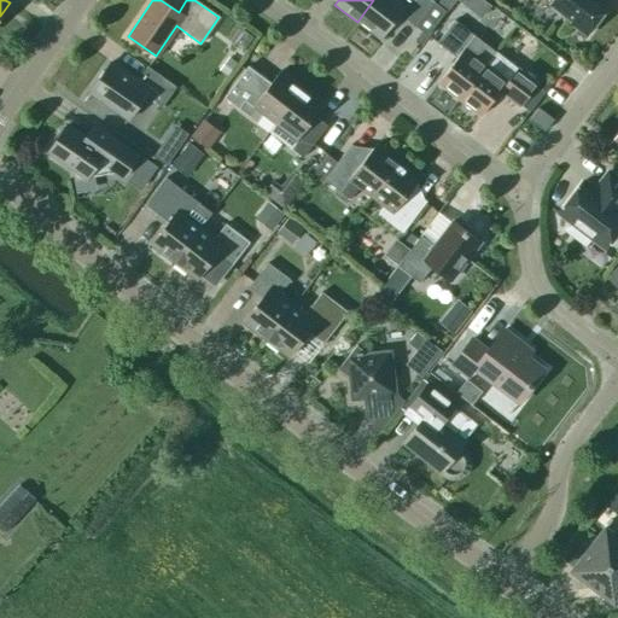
[(373,0),(357,22),(380,40),(400,15),(415,25),(433,1),(431,0),(373,0)]
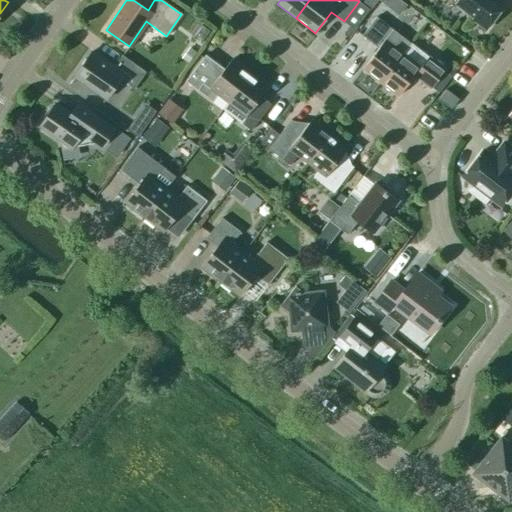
[(364,0),(361,3),(365,6),(370,10),(376,0),(364,0)]
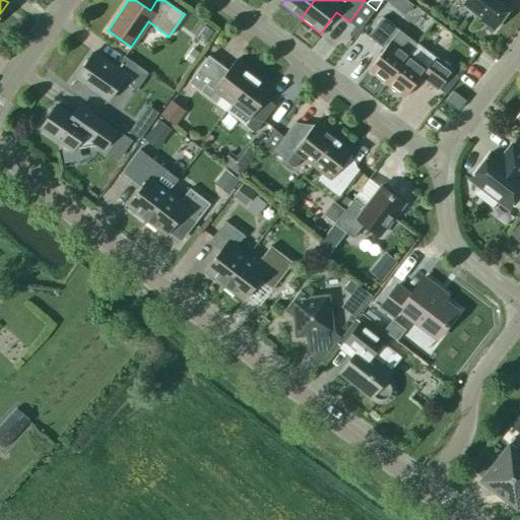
[(493,29),(511,5),(504,0),(465,0),(463,3),(481,17),(479,19),(493,29)]
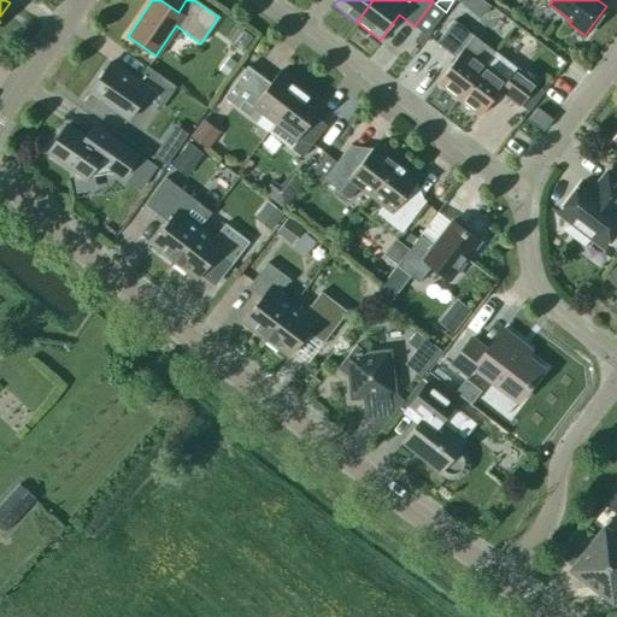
[(233,41),(241,23),(224,15),(216,33),(233,41)]
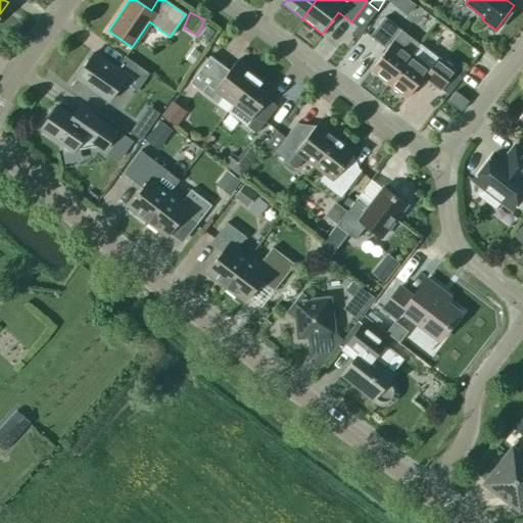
[(384,17),(370,36),(389,50),(373,73),(388,84),(410,54),(419,43),(384,17)]
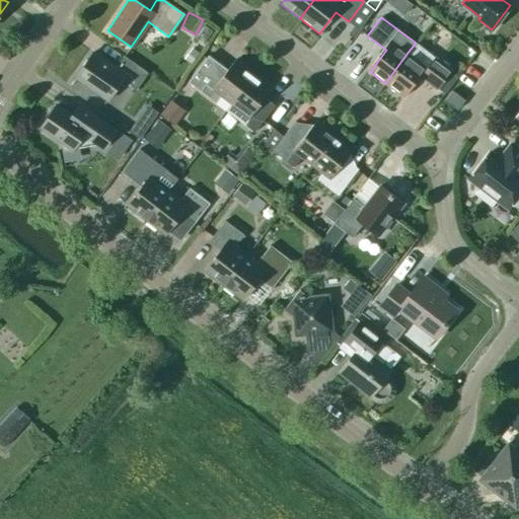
[(406,54),(385,83),(403,97),(420,76),(436,89),(451,70),(416,43),(406,54)]
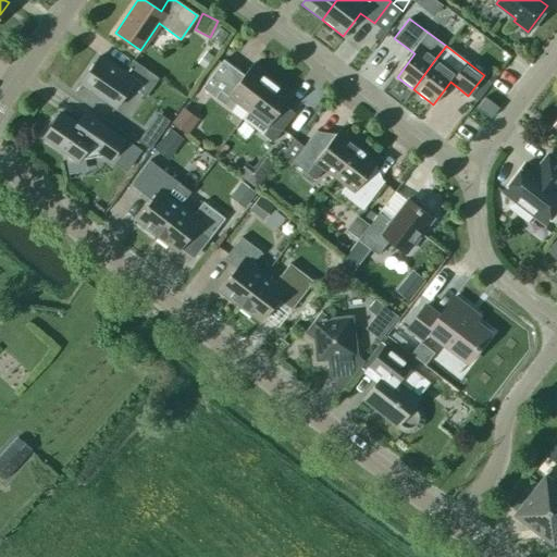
[(213,57),(206,51),(197,63),(205,69),(213,57)]
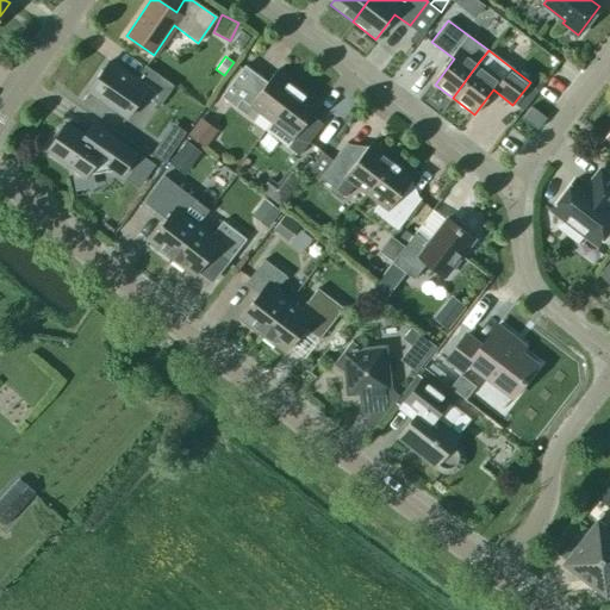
[(135,79),(109,61),(87,92),(125,118),(142,94),(159,105),(173,86),(144,66),(135,79)]
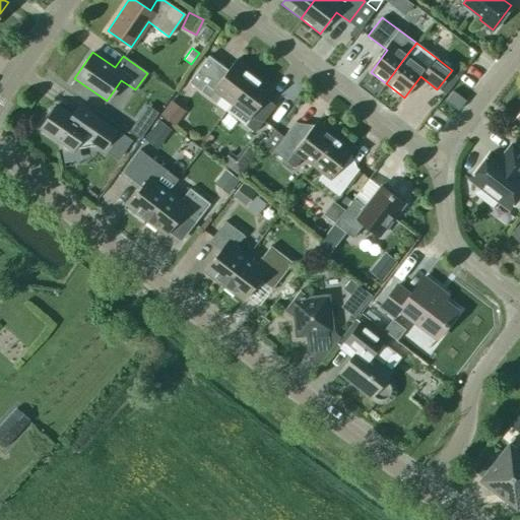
[(220,95),(231,104),(253,74),(235,60),(228,69),(214,60),(194,86),(215,103),(220,95)]
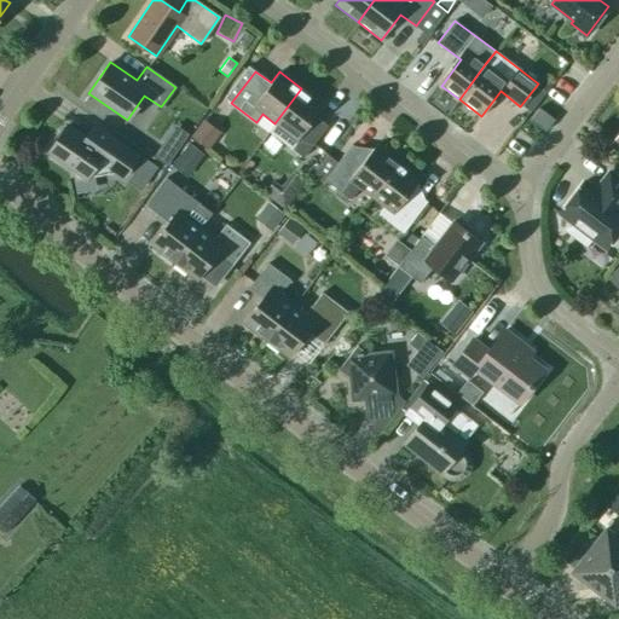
[(301,88),(275,123),(287,133),(281,140),(302,157),(327,126),(314,116),(324,105),(301,88)]
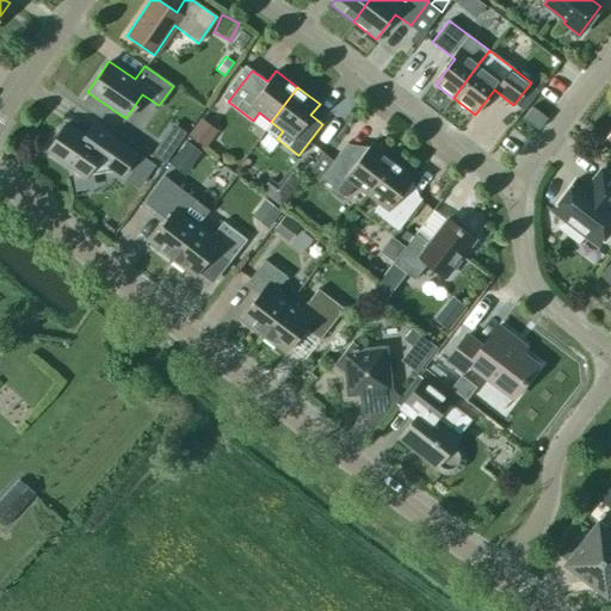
[(538,130),(547,118),(535,110),(526,121),(538,130)]
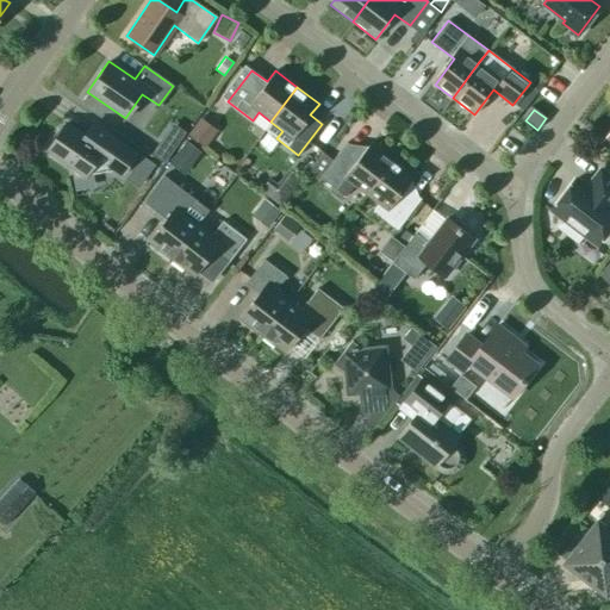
[(216,129),(199,118),(187,135),(204,147),(216,129)]
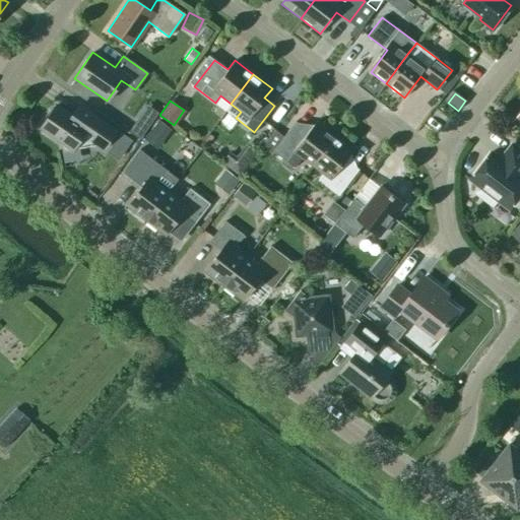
[(71,116),(56,106),(41,128),(60,141),(62,151),(78,148),(77,142),(82,136),(103,149),(116,130),(79,105),(71,116)]
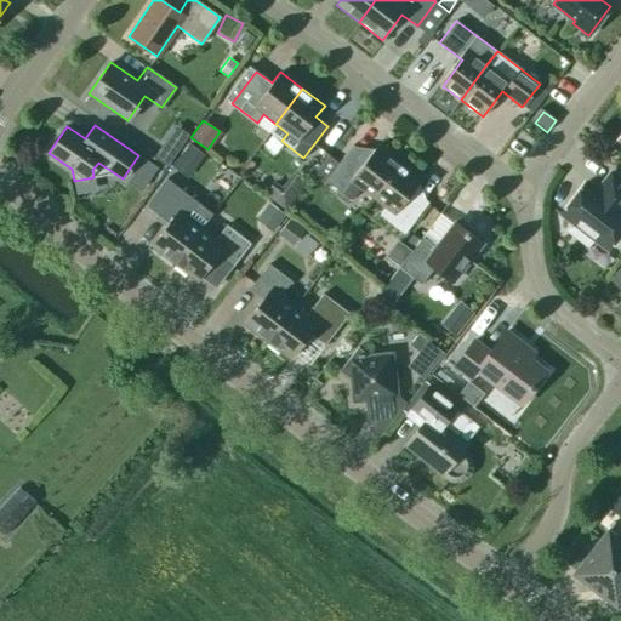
[(177,149),(160,138),(149,155),(166,166),(177,149)]
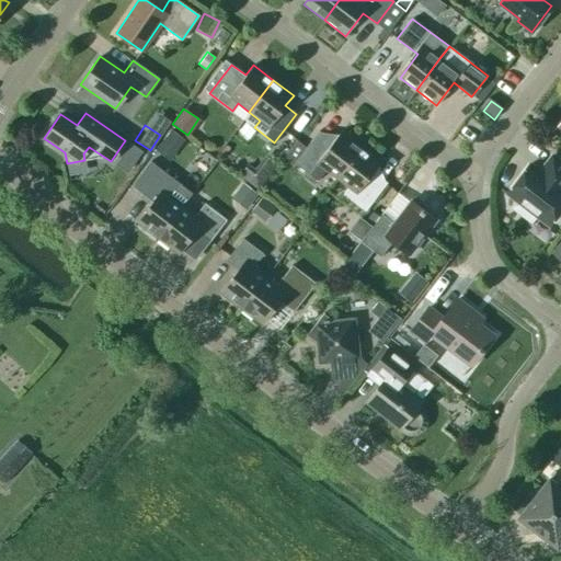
[(156,151),(170,161),(185,140),(171,129),(156,151)]
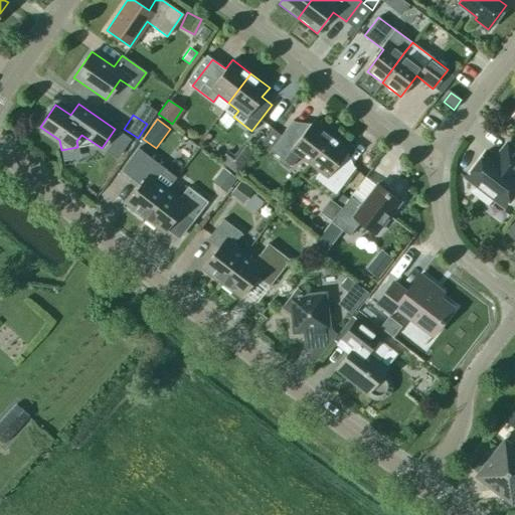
[(299,156),(309,163),(331,134),(313,120),(305,130),(292,120),(270,150),(291,166),(299,156)]
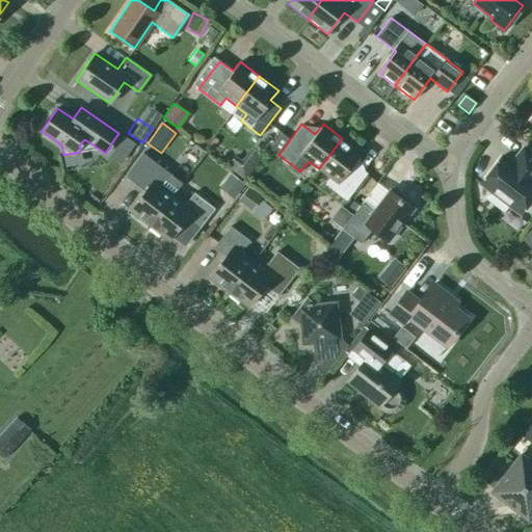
[(139,143),(129,136),(122,145),(133,154),(139,143)]
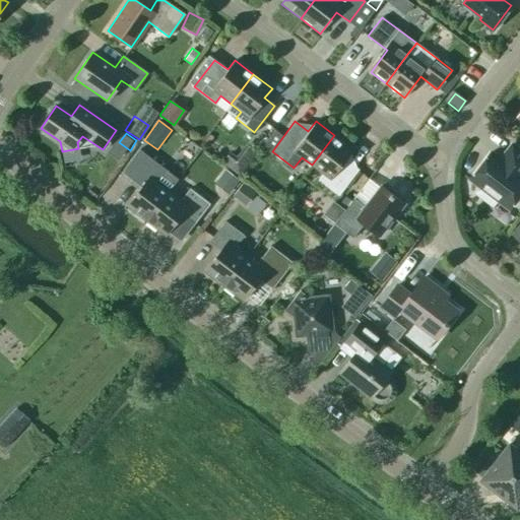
[(334,135),(312,165),(322,173),(317,180),(338,196),(359,170),(345,159),(352,149),(334,135)]
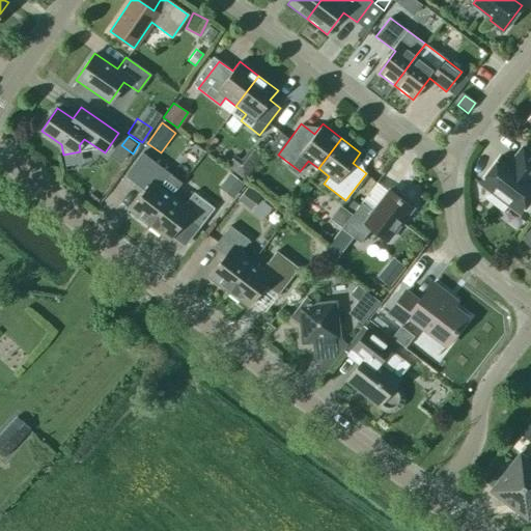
[(530,156),(524,150),(511,166),(502,158),(481,185),(521,216),(530,201),(530,156)]
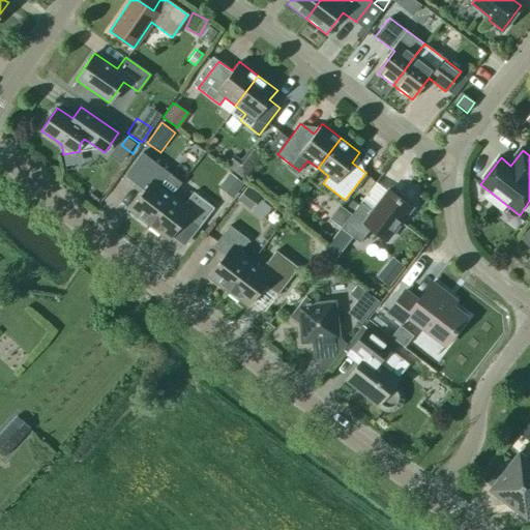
[(248,162),(236,152),(227,166),(239,175),(248,162)]
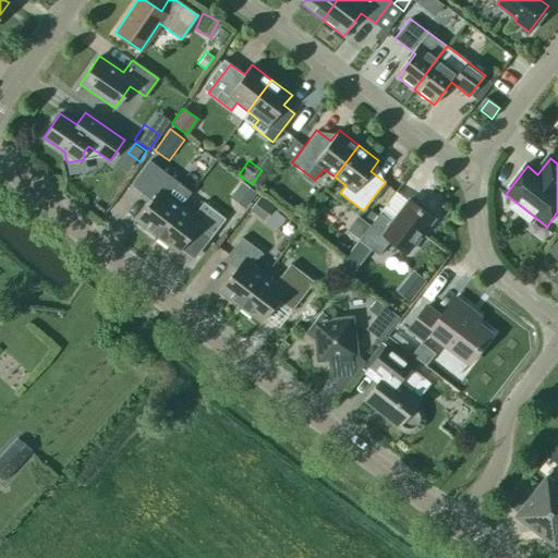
[(140,187),(154,198),(136,220),(156,237),(181,204),(191,192),(157,166),(140,187)]
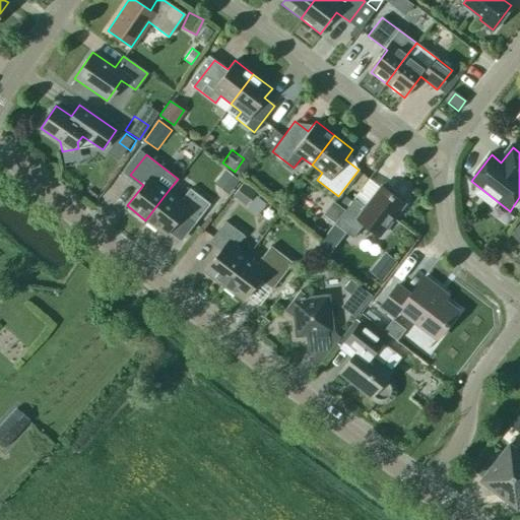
[(238,179),(224,169),(213,183),(228,194),(238,179)]
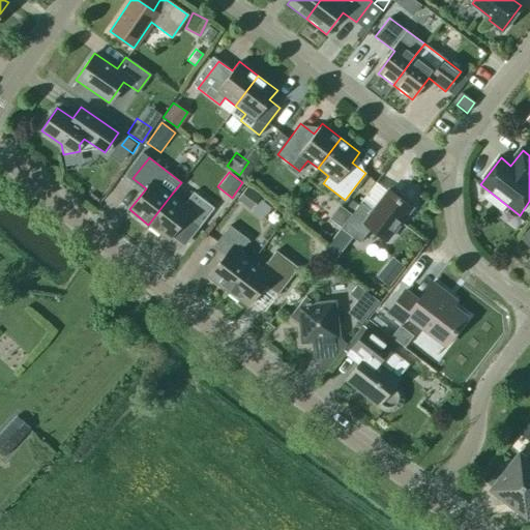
[(260,196),(246,185),(236,199),(249,209),(260,196)]
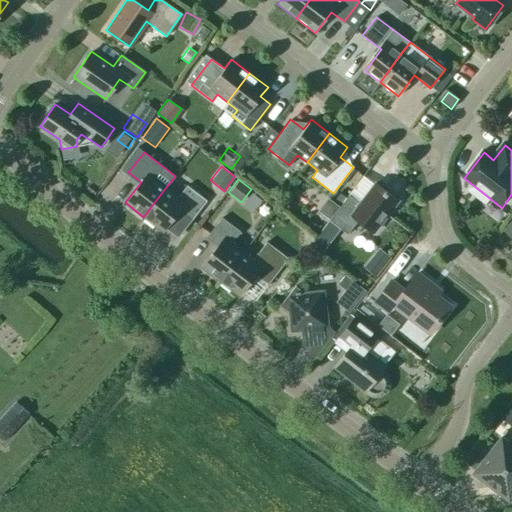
[(397,200),(375,183),(359,203),(348,195),(339,206),(329,220),(347,234),(357,220),(373,232),(397,200)]
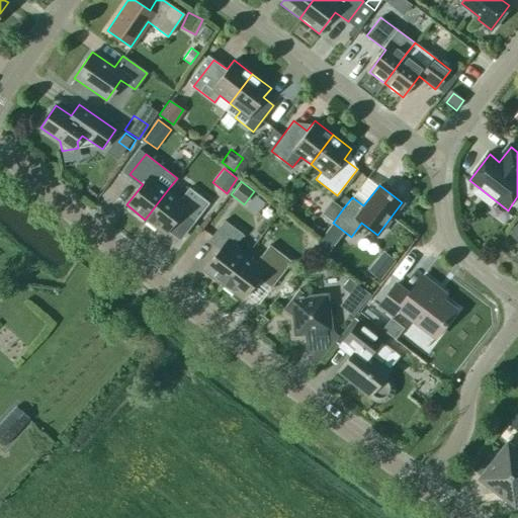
[(180,198),(168,189),(145,220),(164,234),(180,212),(193,223),(208,202),(188,187),(180,198)]
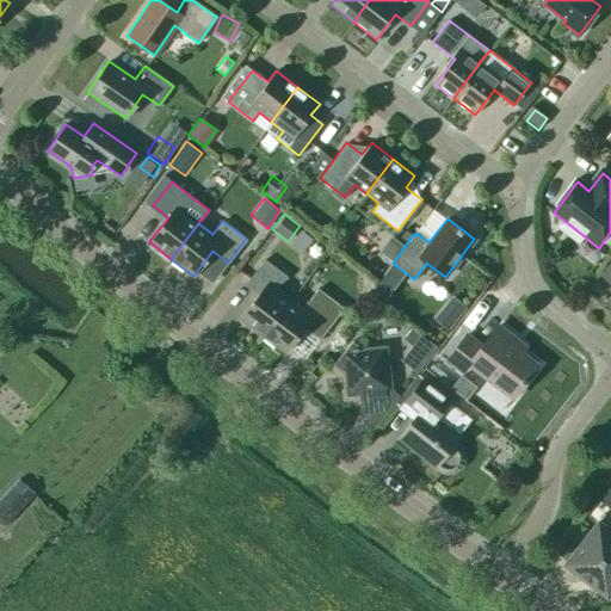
[(387,241),(378,252),(393,263),(405,246),(392,235),(387,241)]
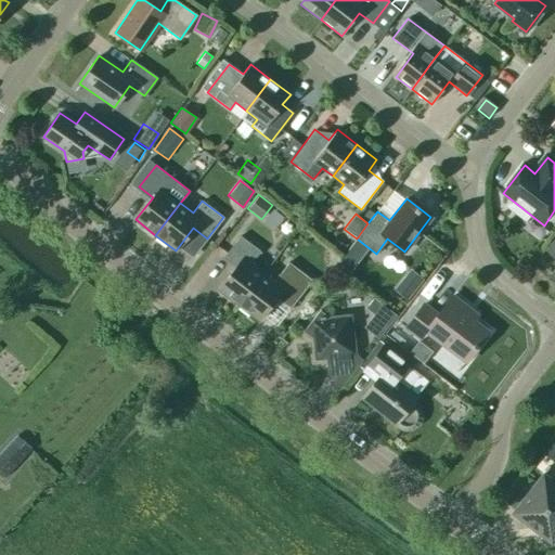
[(353,243),(338,231),(336,234),(328,244),(344,256),(353,243)]
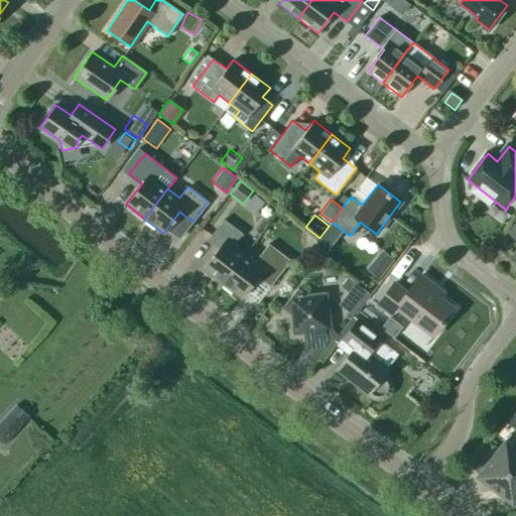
[(203,269),(222,283),(245,253),(234,245),(242,234),(223,219),(207,240),(219,249),(203,269)]
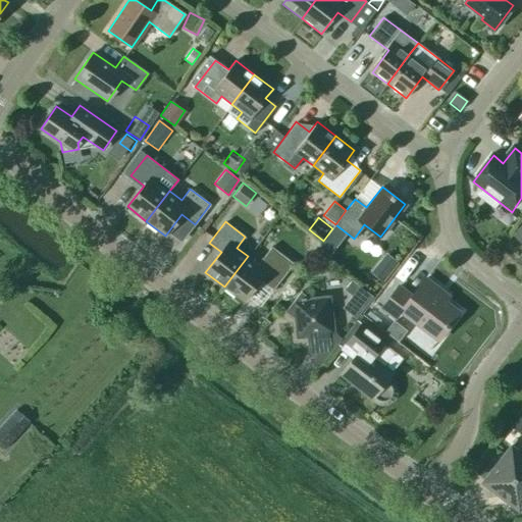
[(515,232),(513,235),(521,241),(521,252),(518,257),(521,260),(521,223),(515,232)]
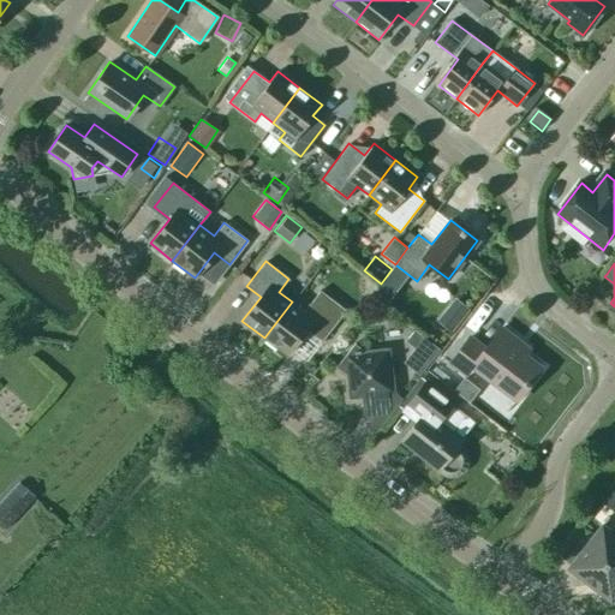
[(304,311),(292,302),(264,338),(287,356),(306,330),(321,342),(346,310),(320,291),(304,311)]
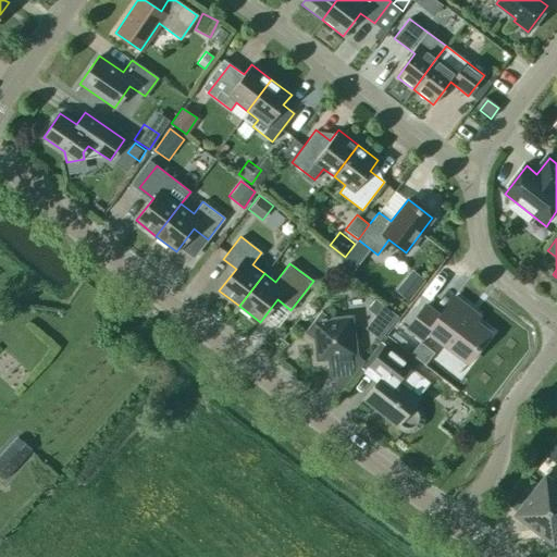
[(408,274),(404,280),(417,291),(424,281),(411,270),(408,274)]
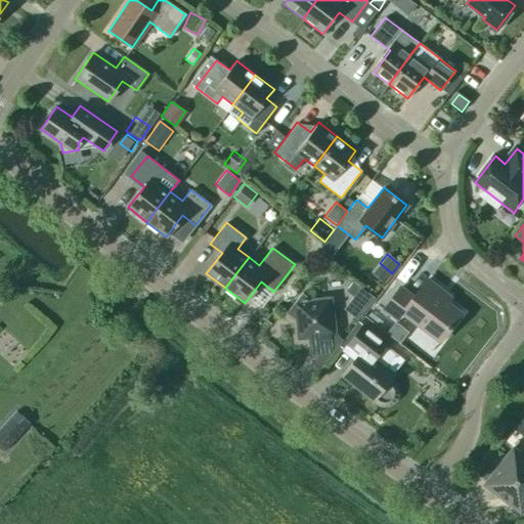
[(441,291),(427,279),(413,297),(400,287),(383,310),(396,320),(402,312),(439,341),(461,313),(438,296),(441,291)]
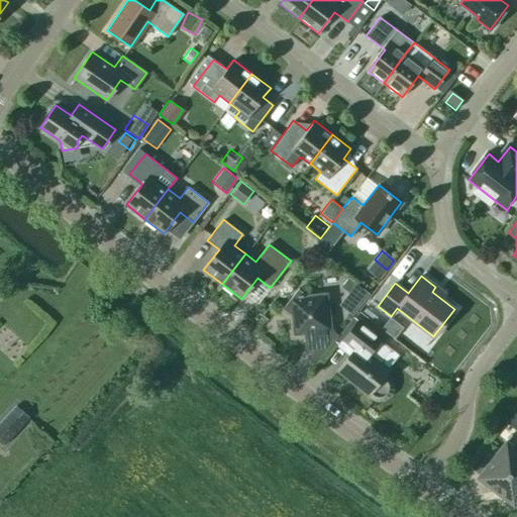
[(344,281),(340,286),(349,293),(356,284),(348,277),(344,281)]
